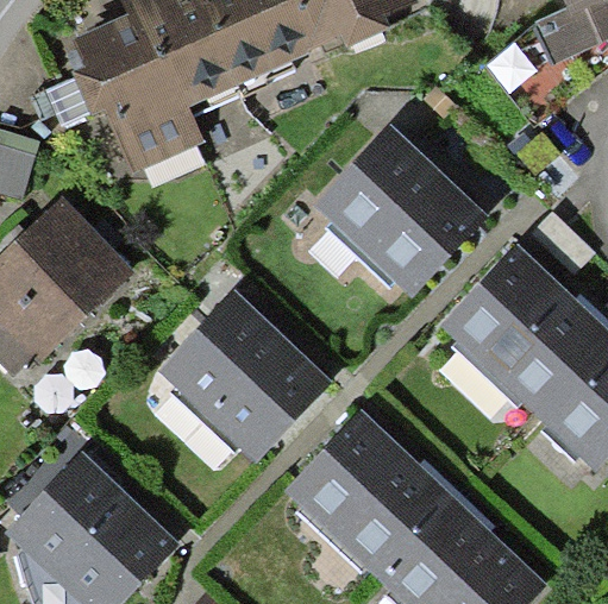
[(346,57),(417,27),(405,0),(124,0),(131,16),(104,27),(71,41),(126,172),(204,140),(188,104),(339,42),(346,57)]
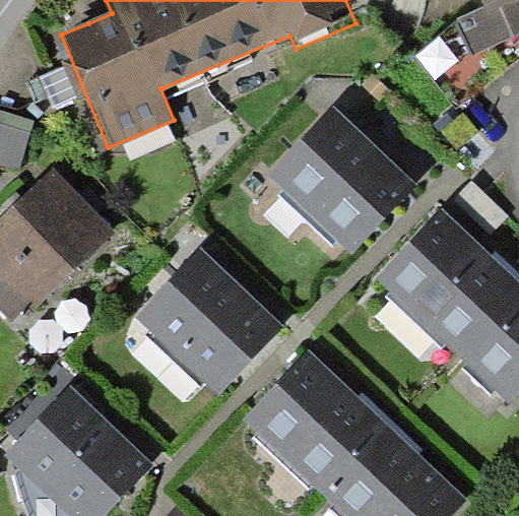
[(497,0),(489,4),(460,15),(420,55),(460,104),(518,57),(518,0),(497,0)]
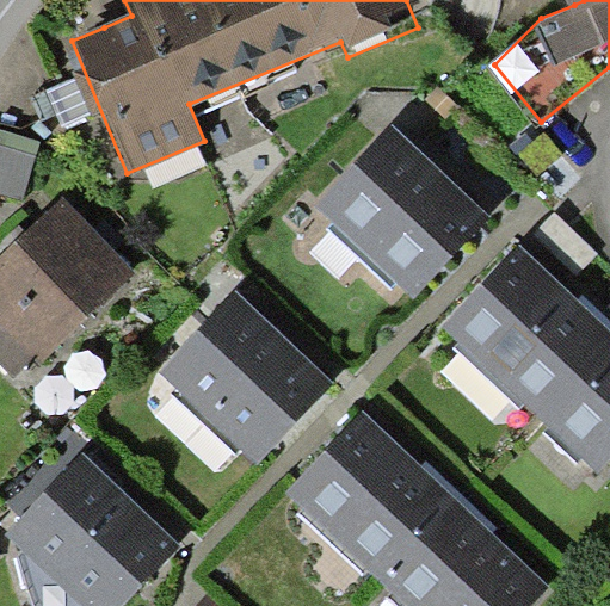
[(41,136),(0,125),(0,187),(24,196),(41,136)]
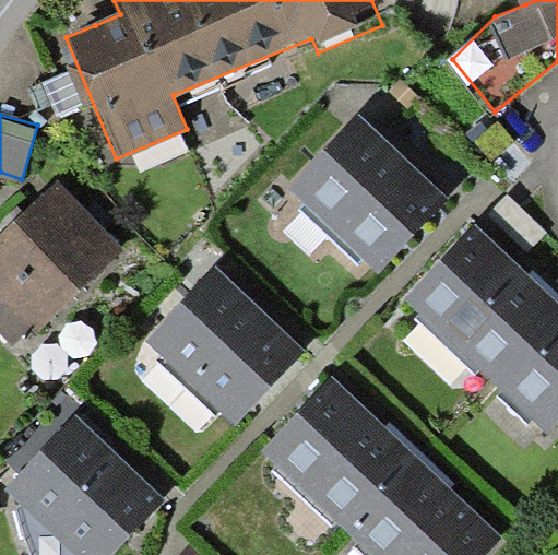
[(387,275),(453,202),(402,156),(366,124),(299,197),(387,275)]
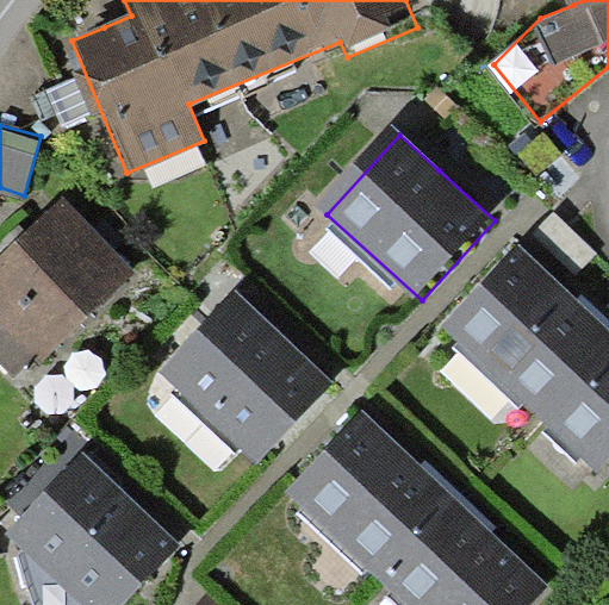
[(0,354),(20,375),(132,268),(63,197),(32,226),(0,257),(0,354)]
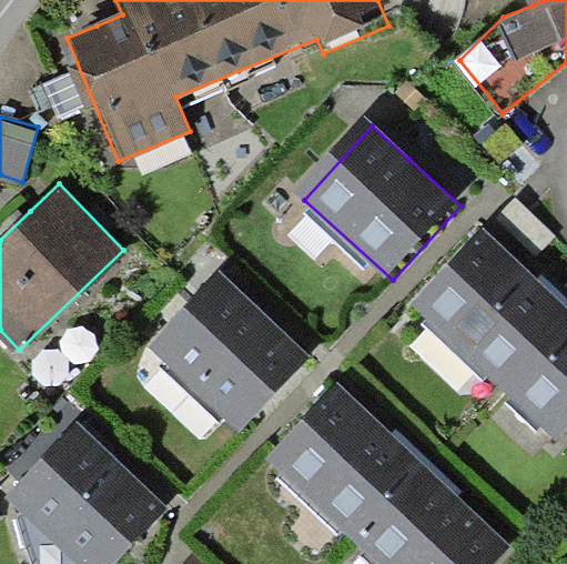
[(565,440),(566,437),(566,305),(545,285),(494,239),(426,312),(565,440)]
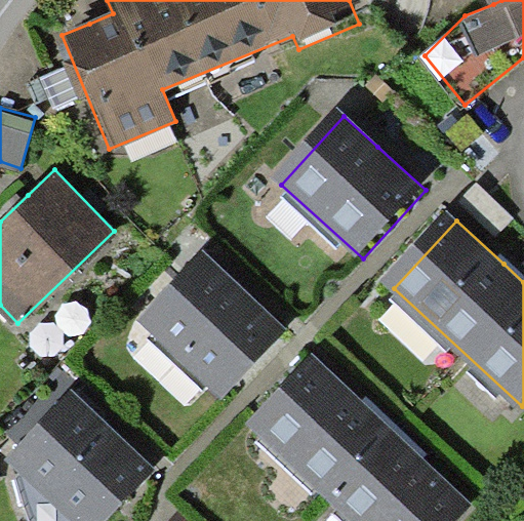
[(213,391),(277,323),(244,291),(197,247),(133,314),(213,391)]
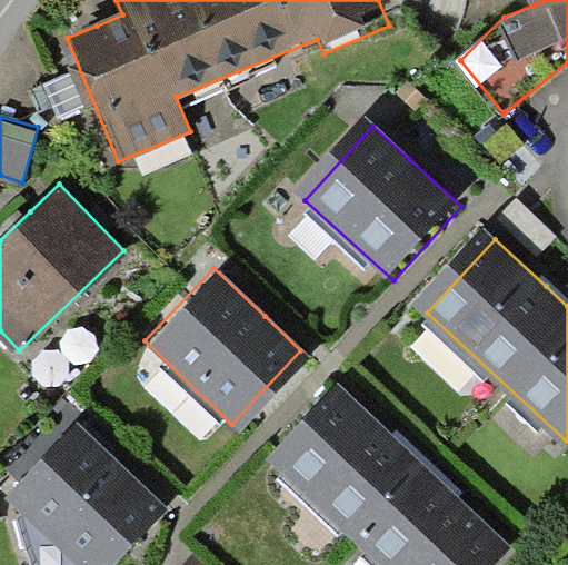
[(382,564),(480,564),(506,538),(452,488),(401,440),(337,382),(267,457),(382,564)]
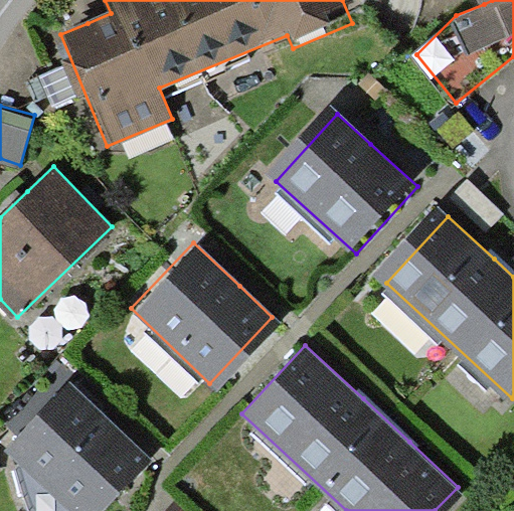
[(0,451),(64,510),(88,510),(142,457),(109,423),(63,380),(0,448),(0,451)]
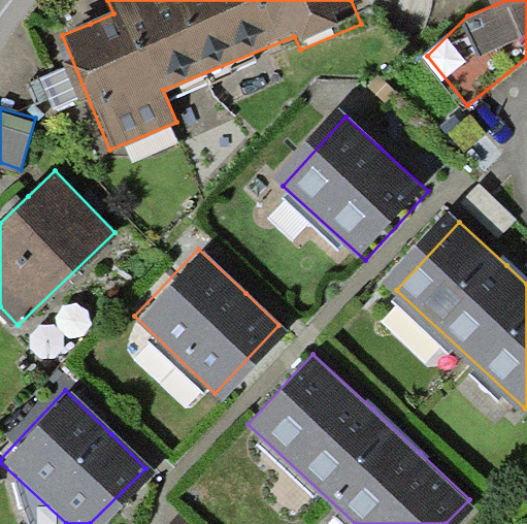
All buildings are outlined.
